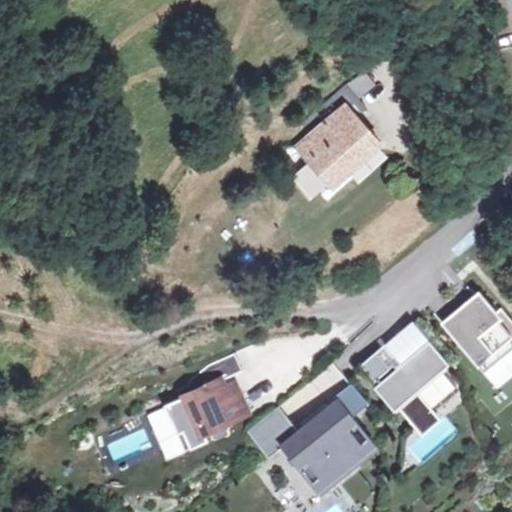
[(295,150),(330,190),(380,144),(357,118),(367,110),(347,87),(305,123),(313,133),(295,150)]
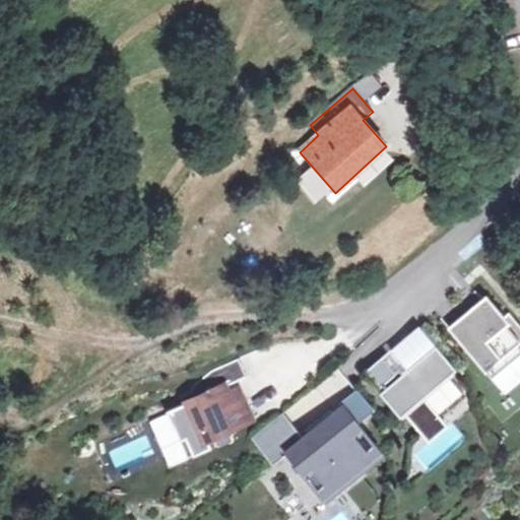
[(519,358),(519,325),(510,315),(503,321),(483,299),(463,317),(467,322),(453,334),(494,381),(519,358)]
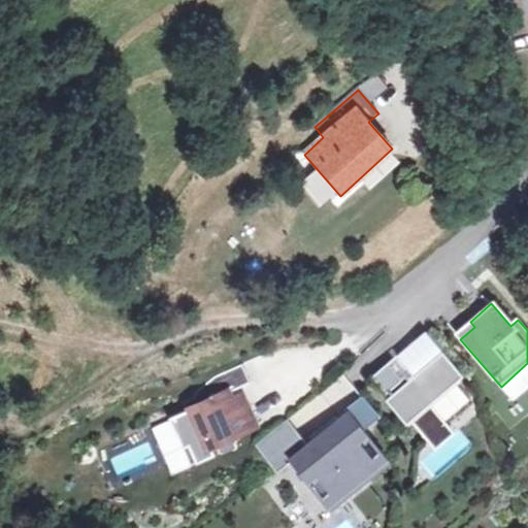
[(456,383),(464,376),(443,353),(391,397),(430,442),(450,426),(431,404),(456,383)]
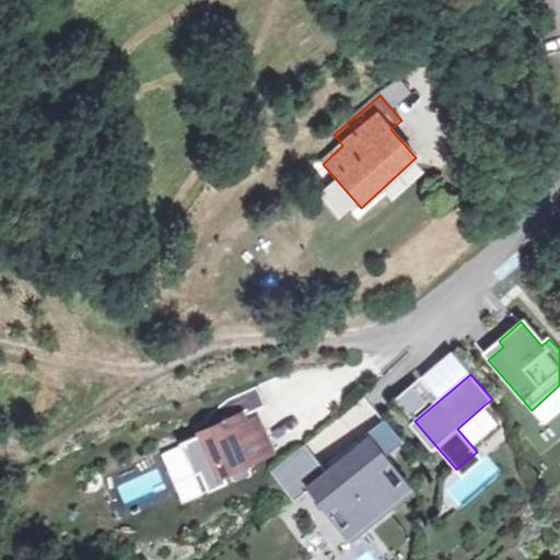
[(412,419),(433,400),(418,383),(397,400),(412,419)]
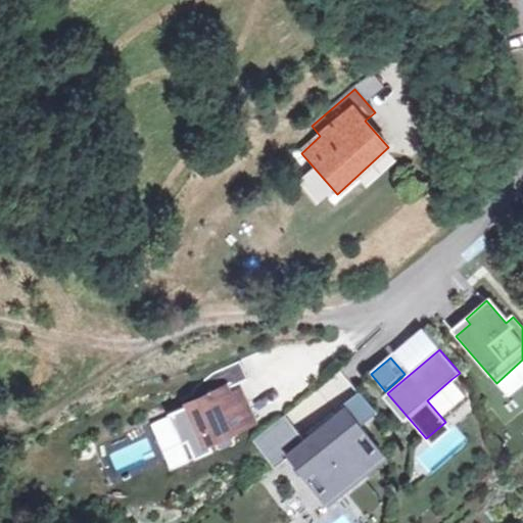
[(522,360),(496,383),(510,399),(522,387),(522,360)]
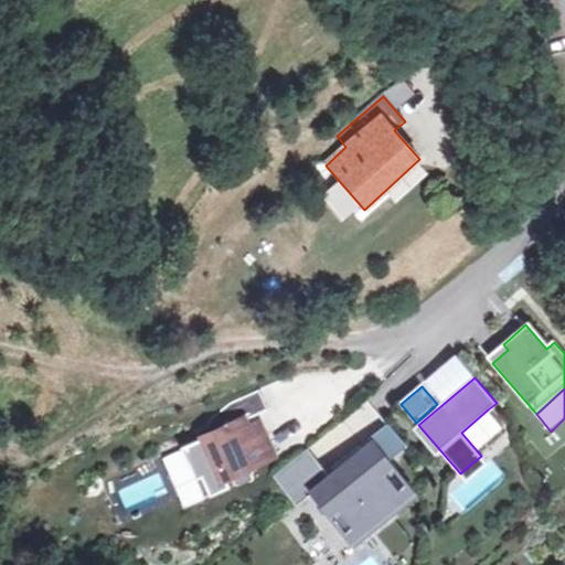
[(274,458),(260,427),(249,432),(246,424),(270,413),(263,394),(233,406),(209,424),(211,427),(198,433),(201,440),(182,448),(203,499),(224,490),(220,481),(274,458)]
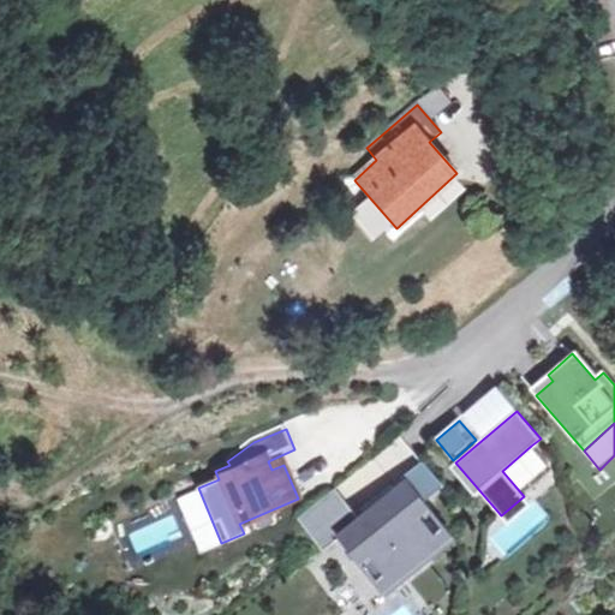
[(524,496),(553,471),(531,446),(502,471),(524,496)]
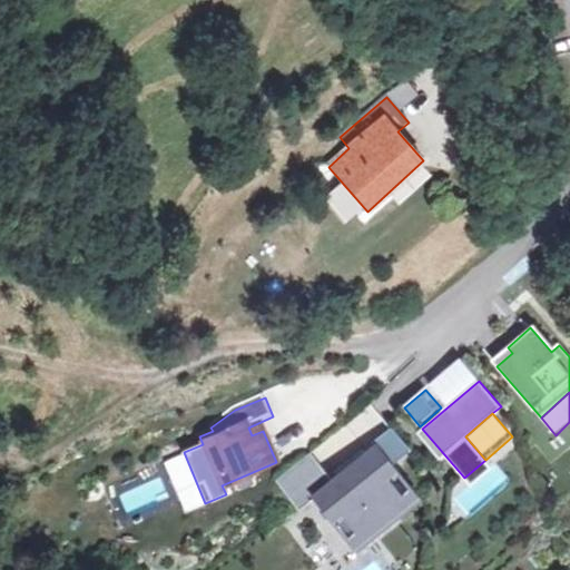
[(342,513),(360,537),(375,524),(387,526),(390,513),(404,502),(386,479),(394,472),(377,450),(334,484),(311,455),(276,483),(300,513),(316,499),(333,520),(342,513)]
